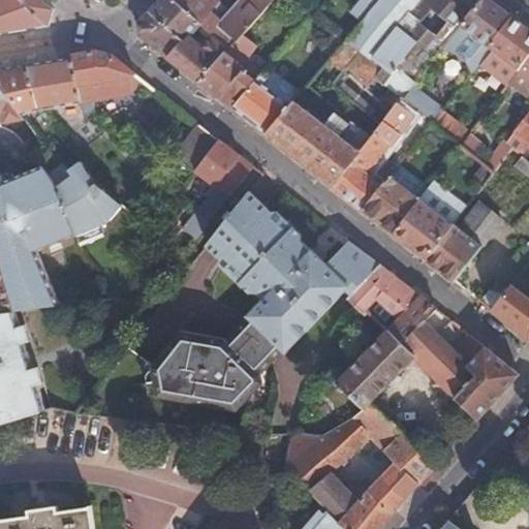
[(0,0),(0,31),(38,26),(50,24),(53,7),(43,0),(0,0)]
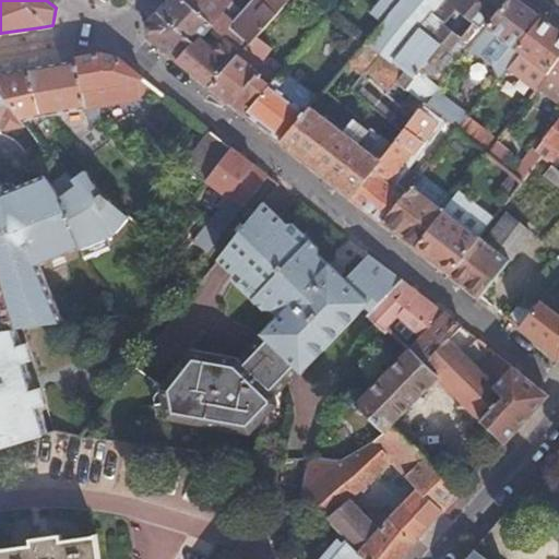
[(158,12),(195,43),(201,37),(210,27),(213,24),(211,22),(186,0),(168,0),(167,2),(158,12)]
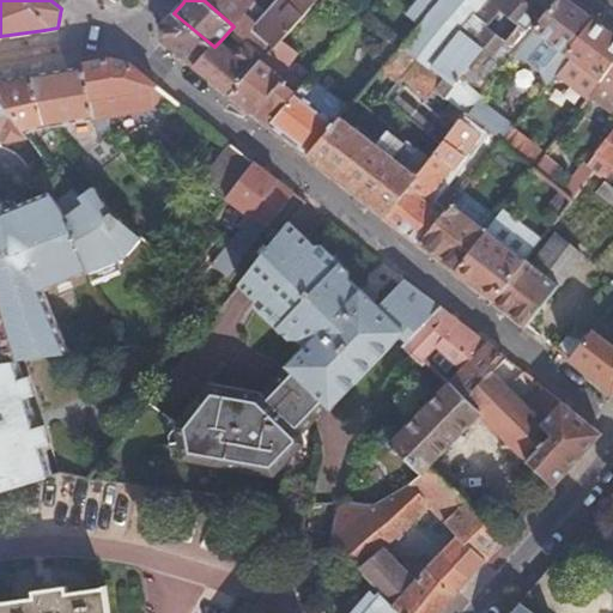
[(204,0),(231,24),(242,11),(252,0),(204,0)]
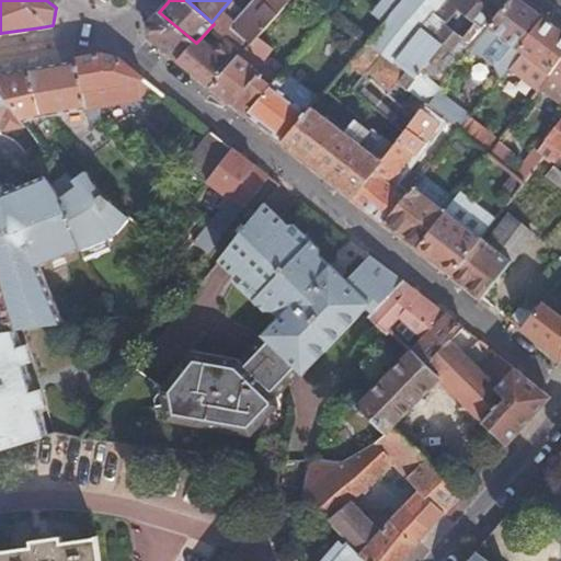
[(244,50),(258,35),(288,0),(258,0),(247,12),(237,24),(221,10),(212,22),(214,24),(228,35),(244,50)]
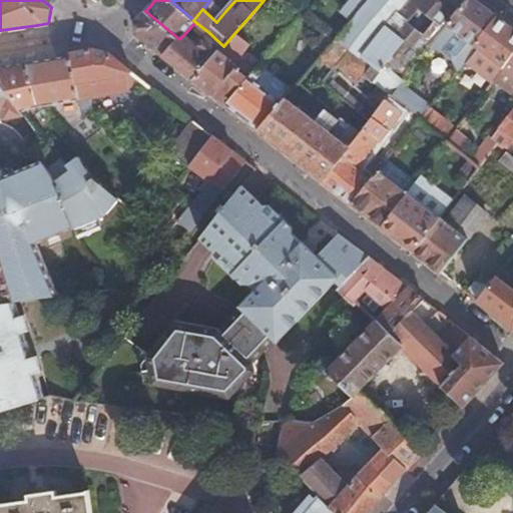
[(216,22),(225,11),(218,0),(210,0),(202,9),(216,22)]
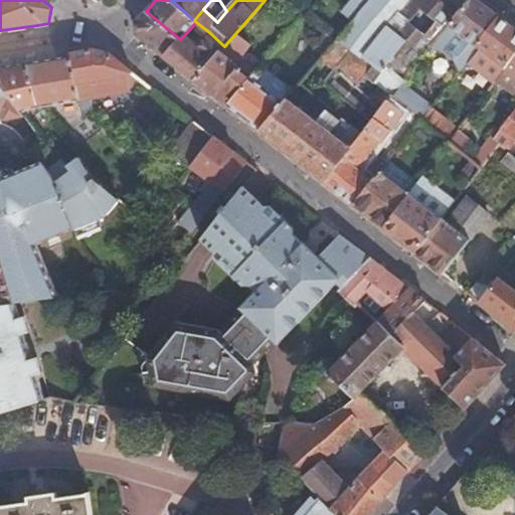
[(358,140),(392,96),(450,23),(459,11),(468,0),(368,0),(356,16),(335,40),(321,56),(296,87),(358,140)]
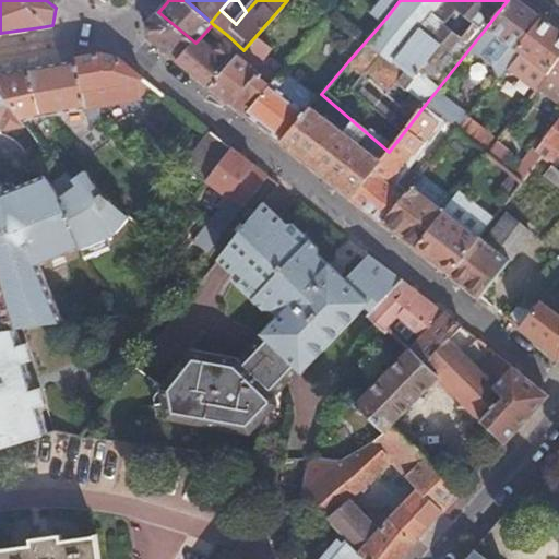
[(387,18),(400,0),(382,0),(376,8),(387,18)]
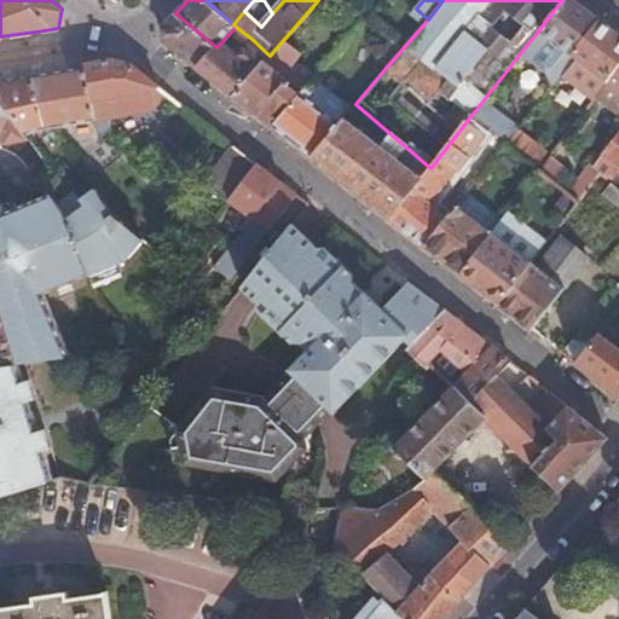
[(562,0),(551,13),(541,28),(553,39),(542,52),(557,64),(568,50),(574,56),(584,44),(588,46),(606,23),(588,10),(573,0),(562,0)]
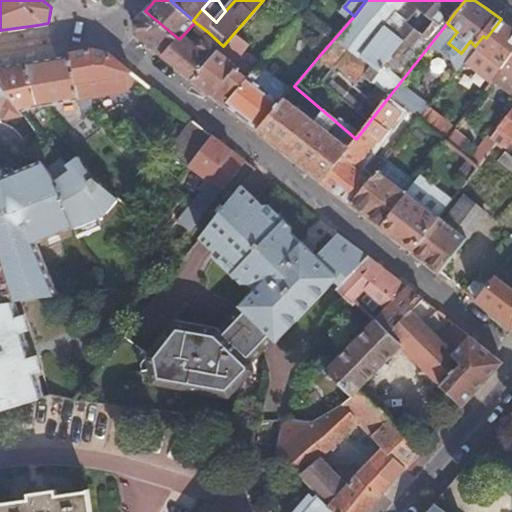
[(155,46),(164,54),(179,39),(145,11),(137,19),(136,32),(155,46)]
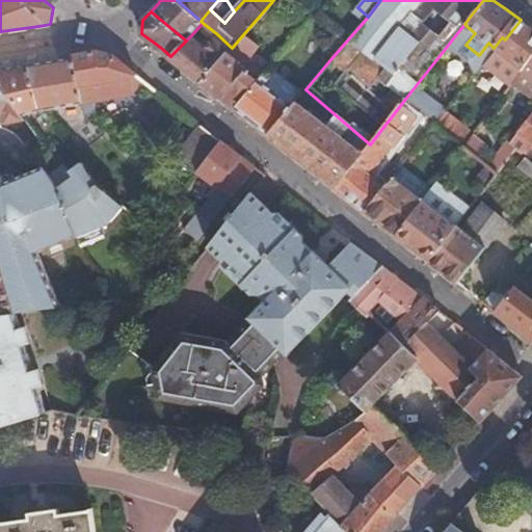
[(493,70),(510,84),(523,69),(531,55),(531,28),(521,20),(505,40),(502,37),(494,48),(502,54),(493,70)]
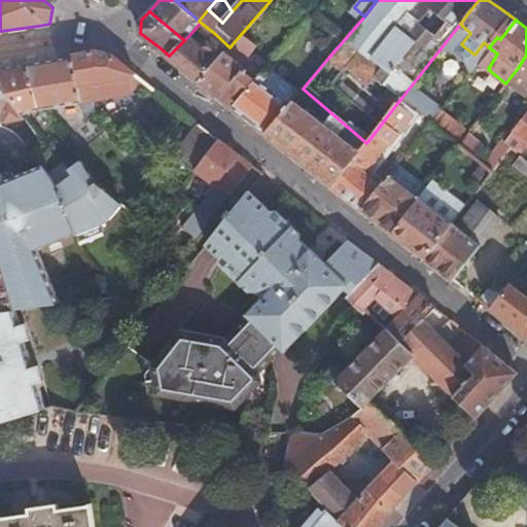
[(210,37),(214,33),(201,23),(198,26),(210,37)]
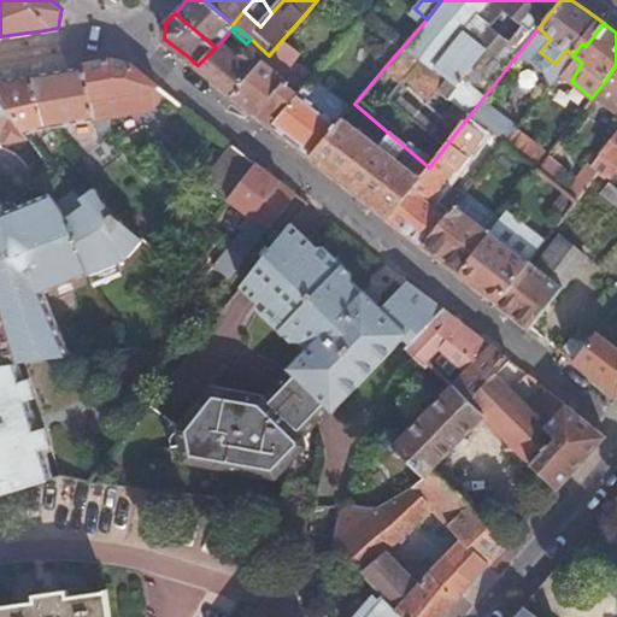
[(221,82),(235,94),(269,56),(251,39),(246,43),(236,53),(222,41),(216,47),(198,65),(221,82)]
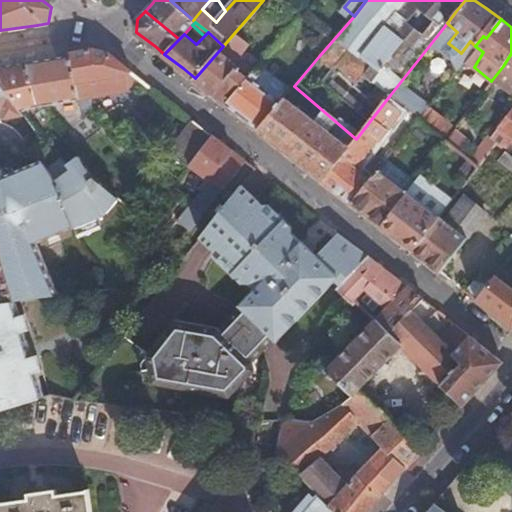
[(210,90),(227,103),(249,77),(236,67),(235,62),(250,44),(235,32),(223,46),(195,78),(210,90)]
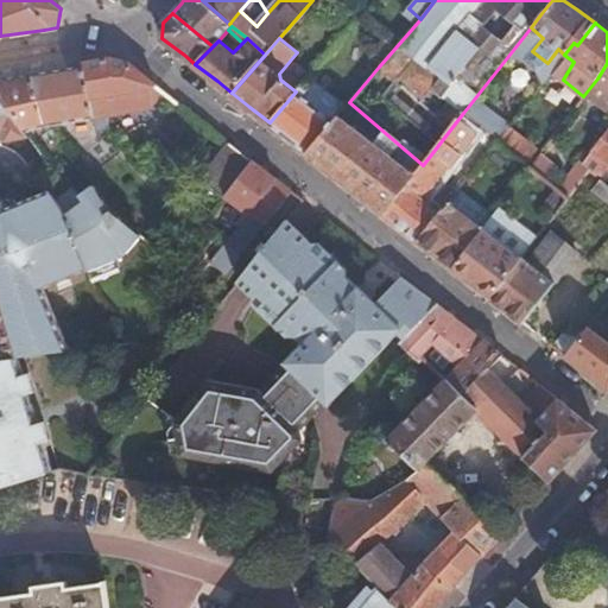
[(372,59),(379,67),(396,48),(384,39),(371,54),(372,59)]
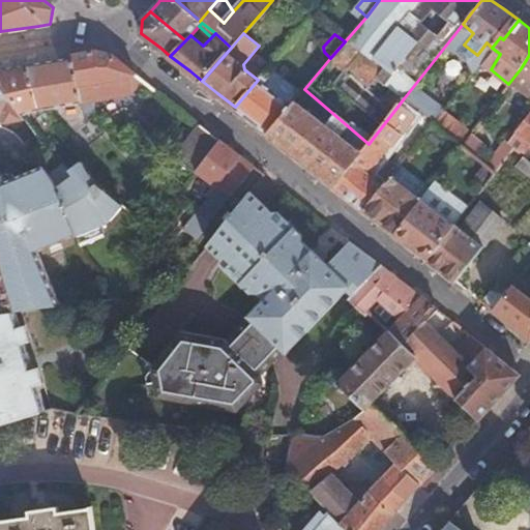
[(134,76),(139,74),(114,55),(97,51),(74,54),(82,100),(84,100),(93,98),(137,89),(134,76)]
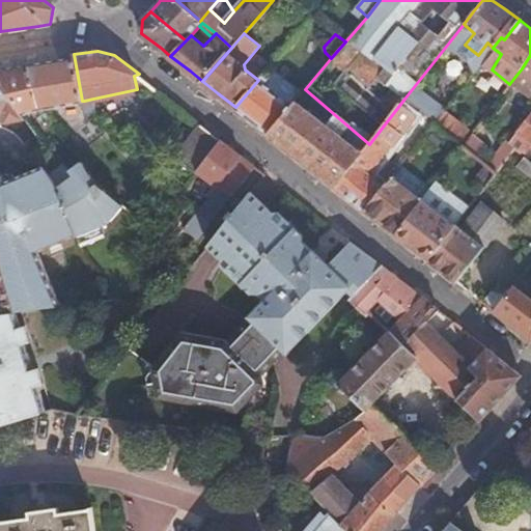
[(44,106),(45,109),(82,101),(74,54),(72,55),(72,57),(50,60),(29,64),(38,107),(44,106)]
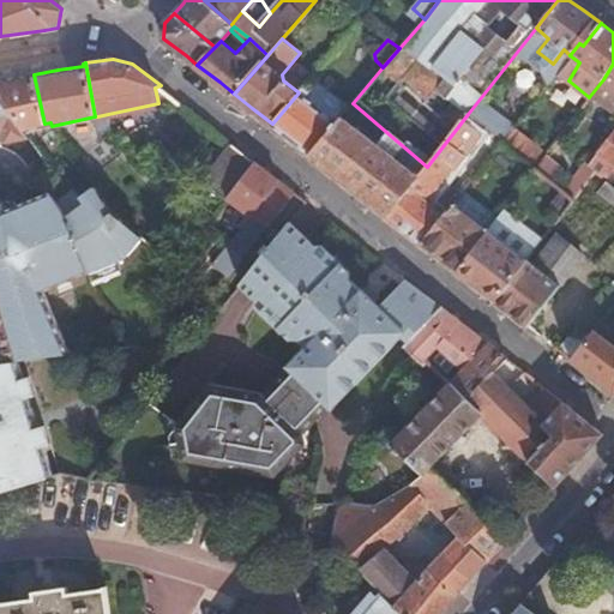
[(613,64),(603,79),(613,88),(613,64)]
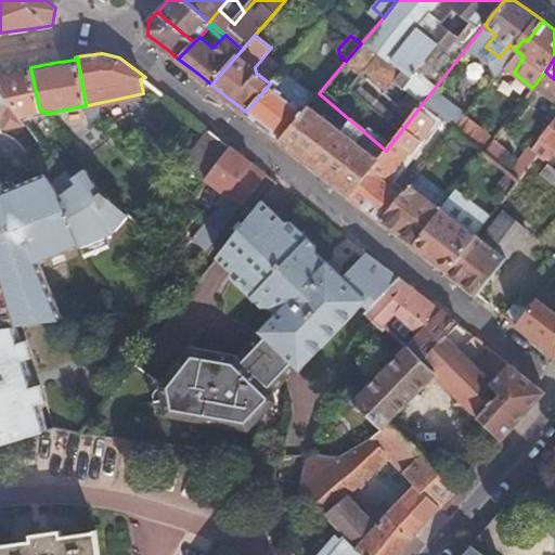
[(0,86),(25,119),(40,112),(30,67),(10,71),(0,72),(0,86)]
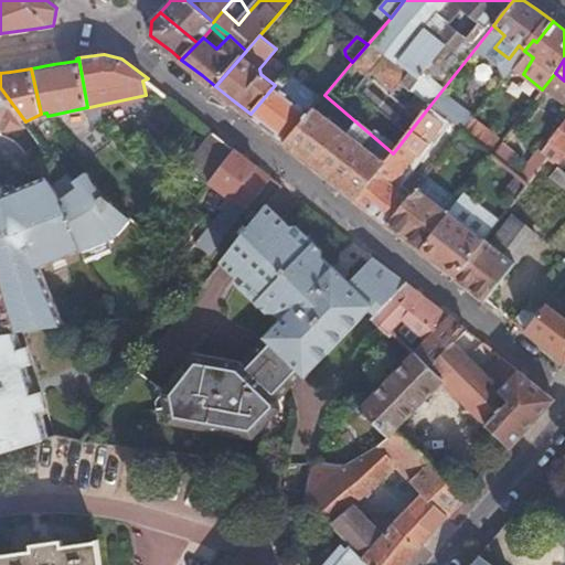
[(268,127),(285,141),(310,112),(283,88),(286,85),(280,80),(275,85),(251,114),(268,127)]
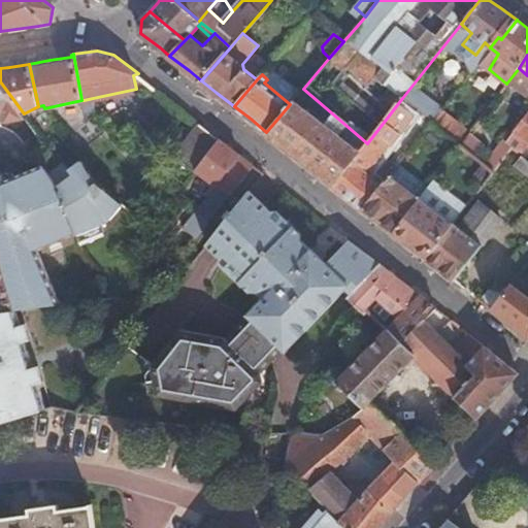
[(0,114),(3,114),(6,122),(26,117),(24,113),(0,81),(0,114)]
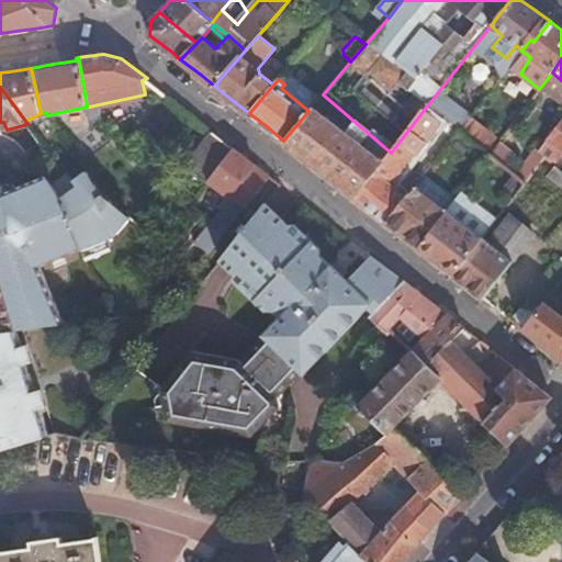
[(391,153),(323,94),(308,111),(283,141),(295,149),(356,197),(391,153)]
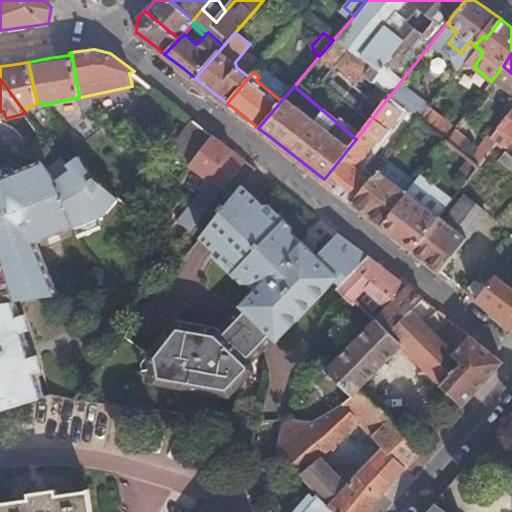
[(83,112),(94,110),(90,95),(81,97),(83,112)]
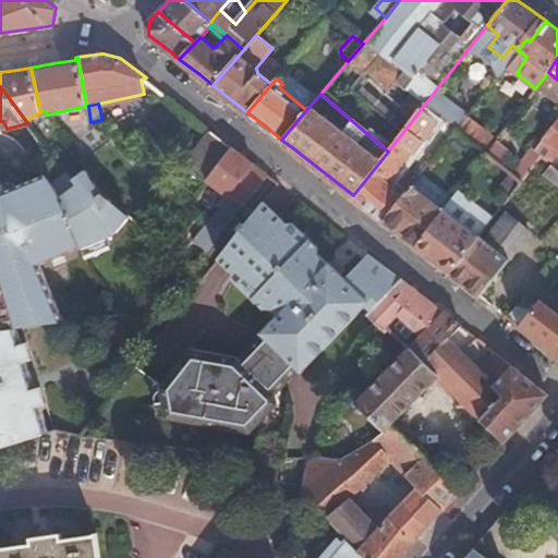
[(384,219),(412,183),(402,174),(393,185),(388,182),(412,152),(414,153),(435,128),(437,128),(440,123),(434,119),(438,113),(425,104),(388,152),(353,195),(368,207),(384,219)]
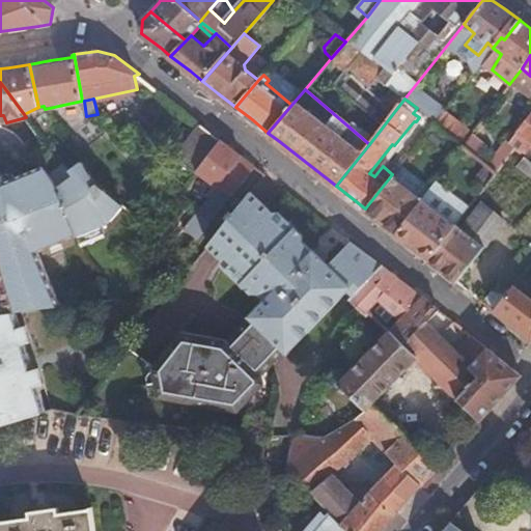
[(456,141),(462,145),(472,133),(443,111),(435,121),(434,122),(456,141)]
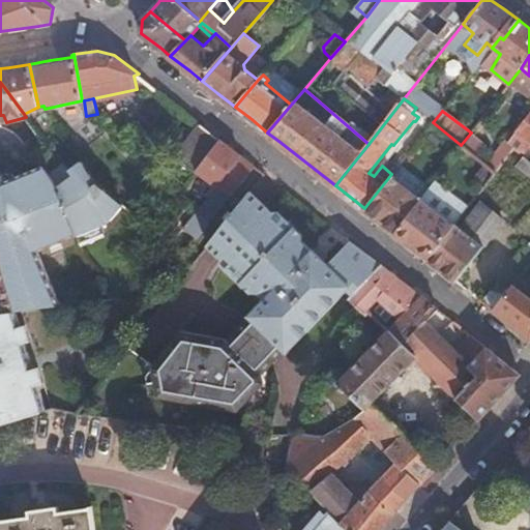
[(514,147),(529,158),(529,111),(507,141),(514,147)]
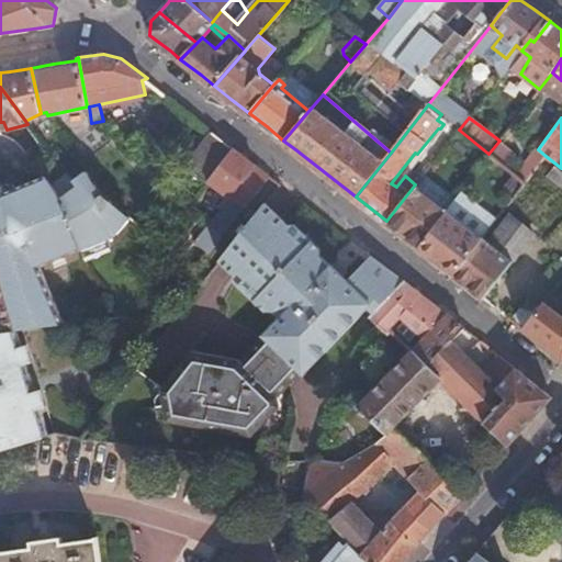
[(209,180),(214,172),(234,147),(213,131),(188,164),(209,180)]
